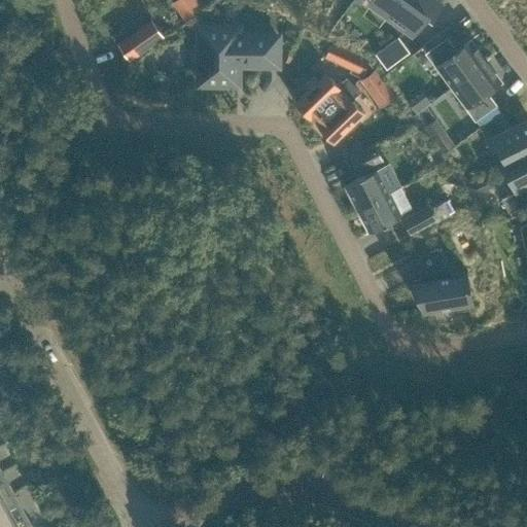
[(185,0),(177,0),(173,3),(185,20),(195,12),(185,0)]
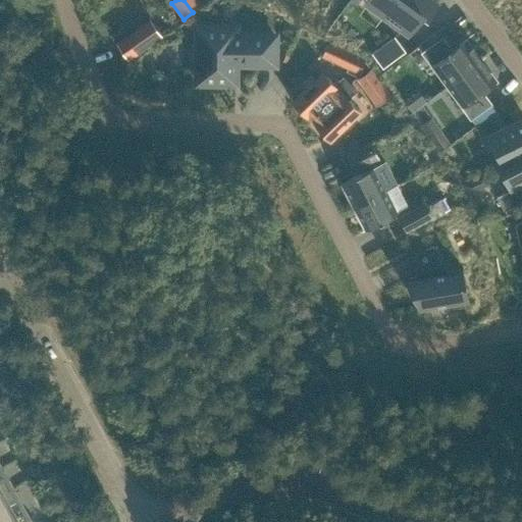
[(373,0),(387,10),(382,16),(402,31),(406,23),(413,29),(422,15),(427,18),(437,3),(432,0),(373,0)]
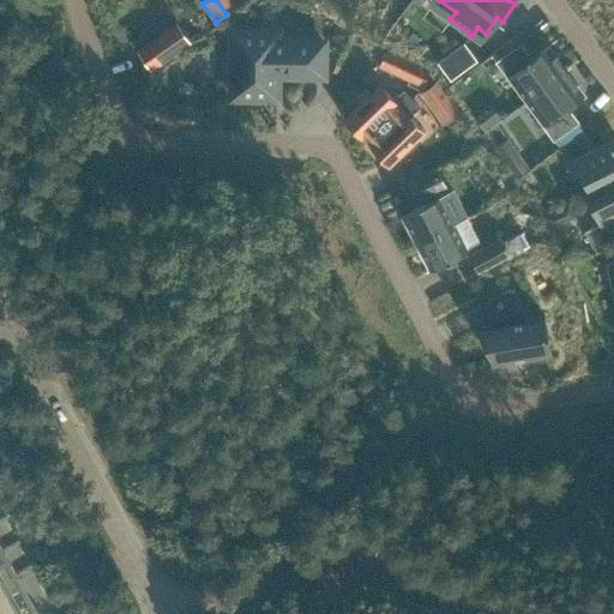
[(176,24),(138,52),(151,71),(191,43),(176,24)]
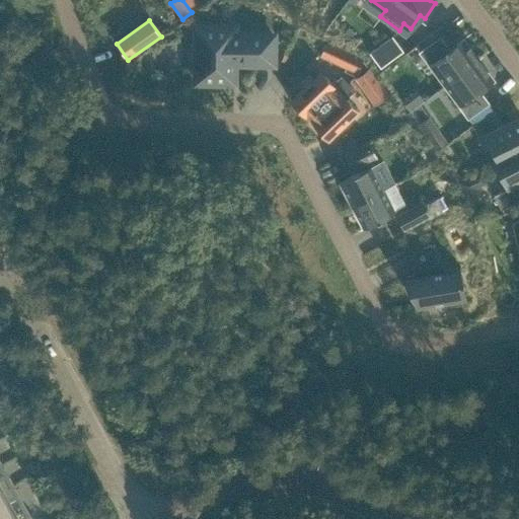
[(197,28),(196,83),(234,83),(234,64),(273,65),(274,36),(234,35),(234,28),(197,28)]
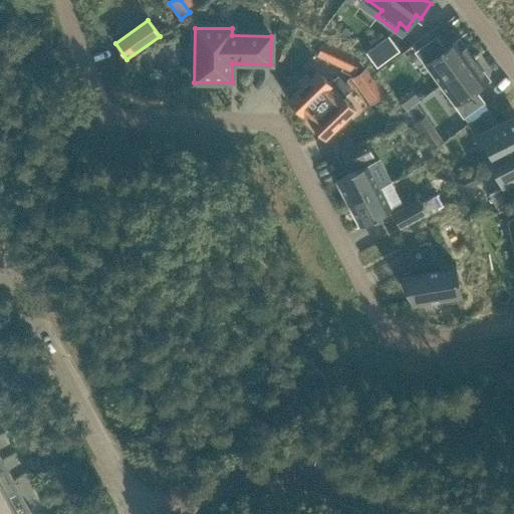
[(389,37),(366,54),(377,69),(400,53),(389,37)]
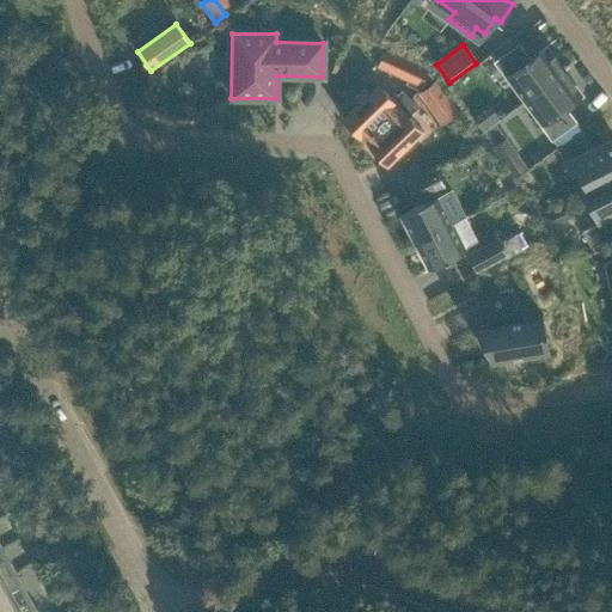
[(519,46),(495,62),(524,101),(564,71),(546,47),(530,60),(519,46)]
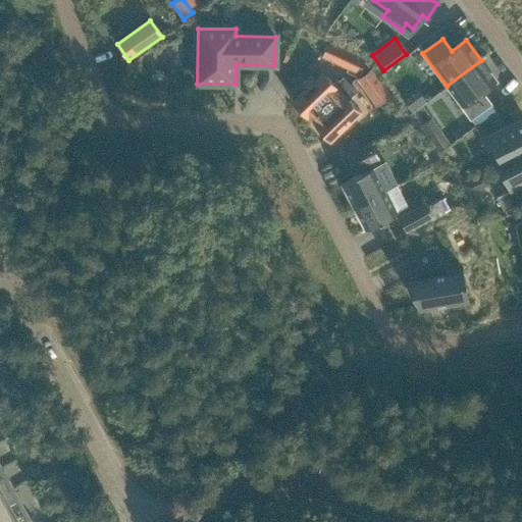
[(354,57),(347,72),(358,77),(365,62),(354,57)]
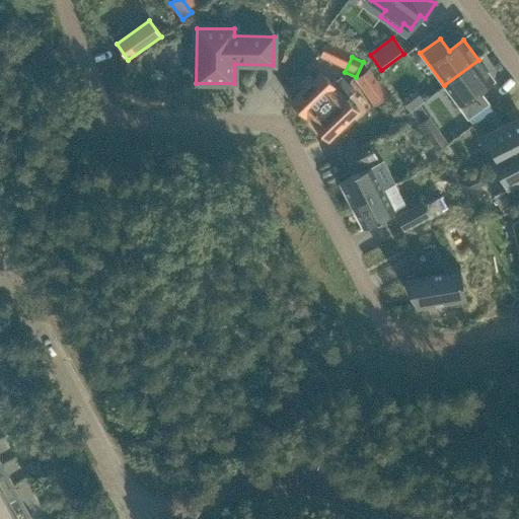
[(478,60),(444,85),(468,119),(488,103),(478,91),(494,81),(478,60)]
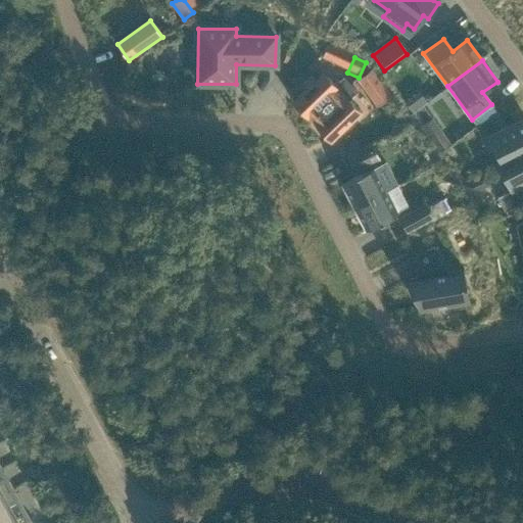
[(360,79),(358,80),(368,93),(381,83),(366,62),(359,78),(360,79)]
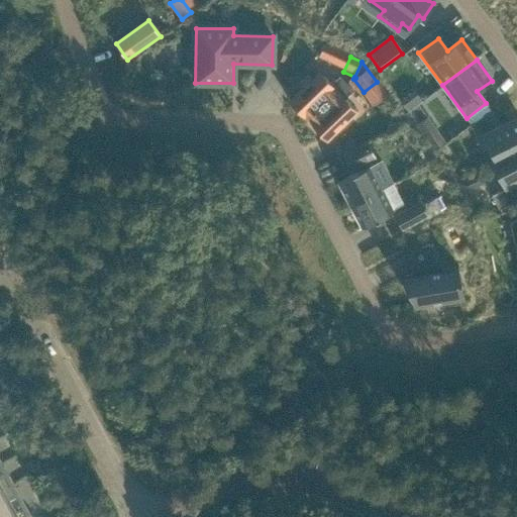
[(303,89),(291,101),(309,120),(347,84),(340,77),(331,85),(320,73),(313,80),(308,76),(299,85),(303,89)]
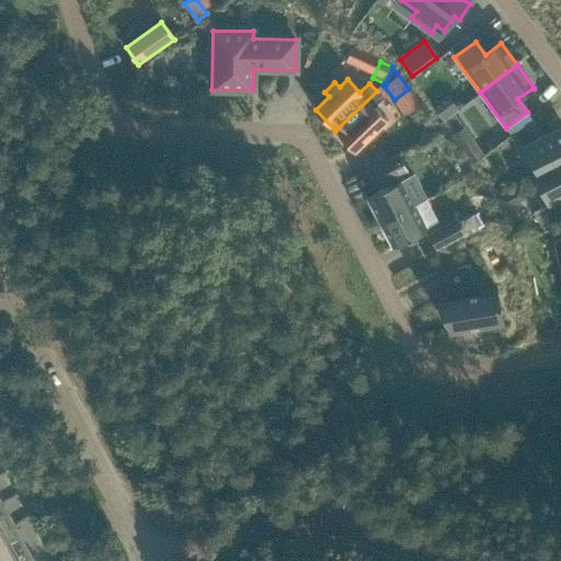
[(377,91),(335,130),(355,150),(387,121),(374,107),(384,99),(377,91)]
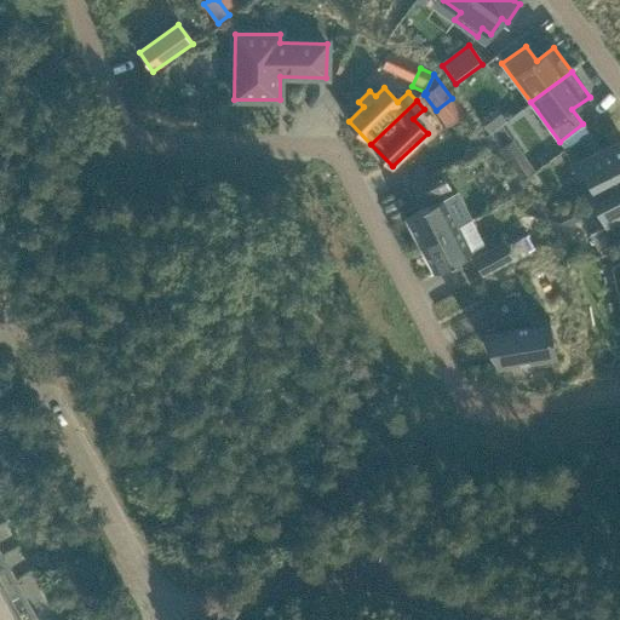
[(592,136),(581,141),(589,154),(600,148),(592,136)]
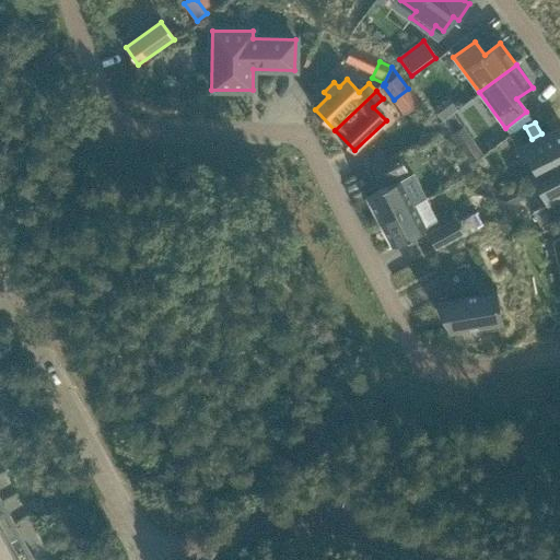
[(559,129),(525,148),(539,175),(559,164),(559,129)]
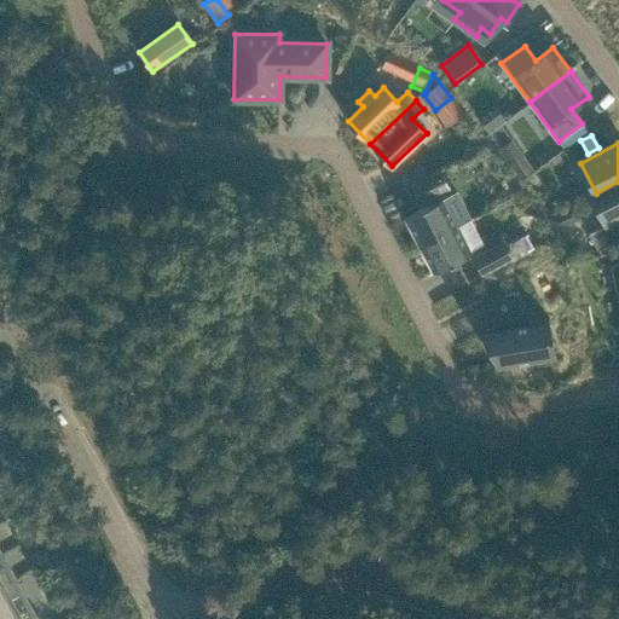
[(525,155),(510,165),(521,180),(536,171),(525,155)]
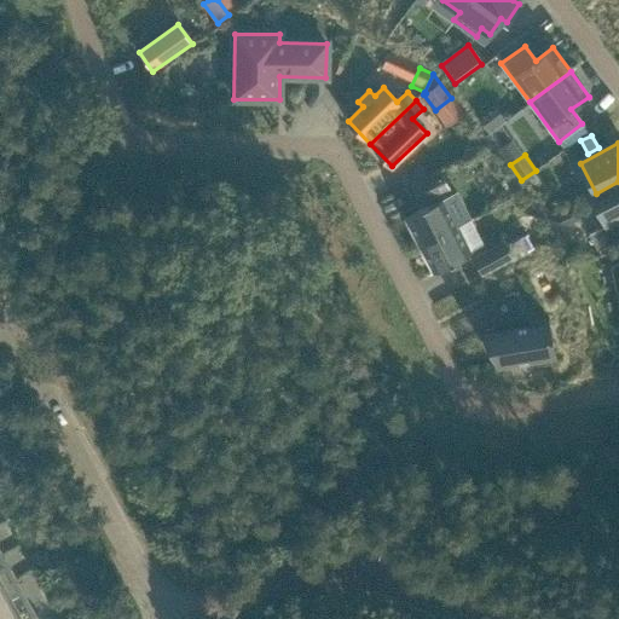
[(415,187),(423,204),(449,191),(440,174),(415,187)]
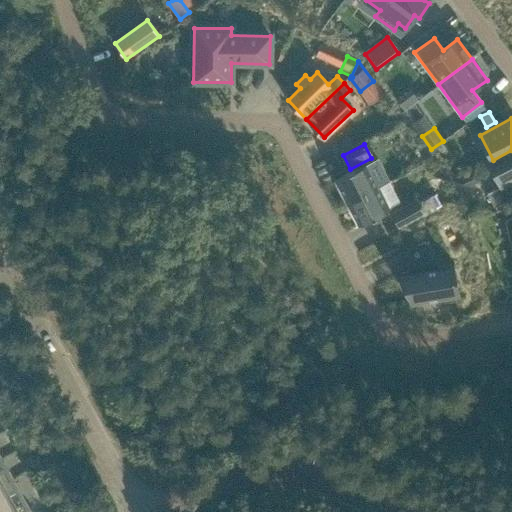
[(502,187),(489,194),(495,206),(511,197),(511,187),(510,183),(511,182),(511,150),(493,160),(493,161),(489,162),(502,187)]
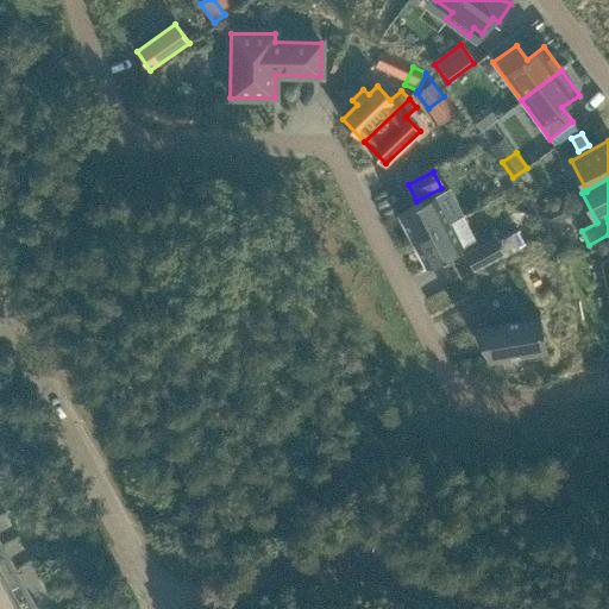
[(437,195),(399,215),(413,243),(451,223),(437,195)]
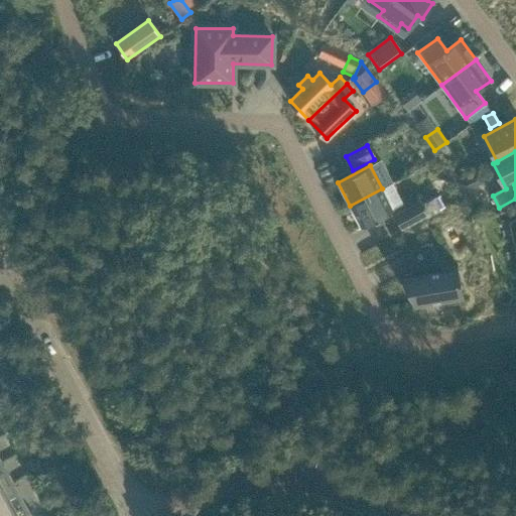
[(469,176),(458,182),(464,194),(469,190),(472,182),(469,176)]
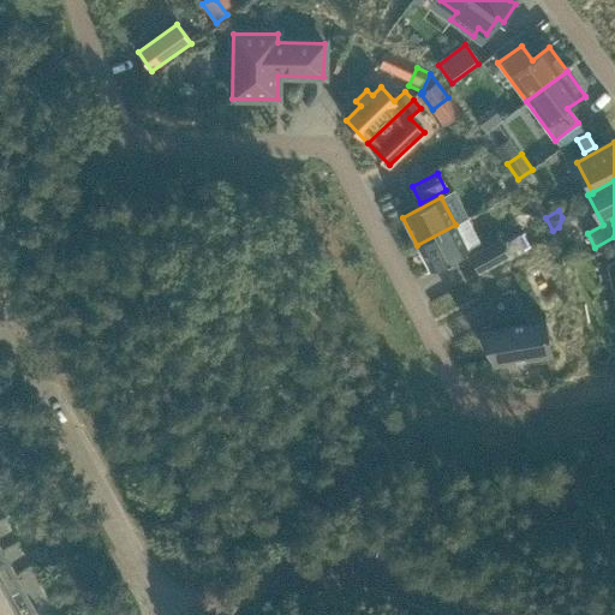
[(455,225),(417,245),(430,272),(470,252),(455,225)]
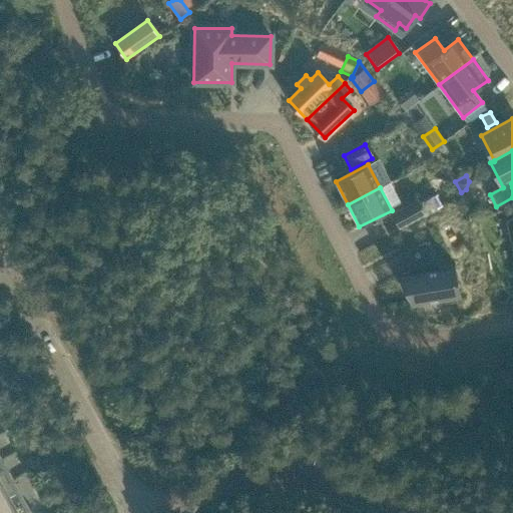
[(432,198),(419,205),(425,215),(426,218),(438,211),(432,198)]
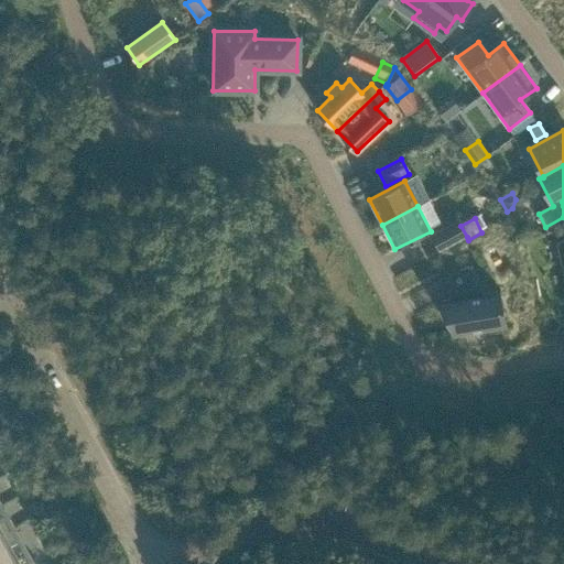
[(458,221),(432,236),(440,251),(467,237),(461,226),(458,221)]
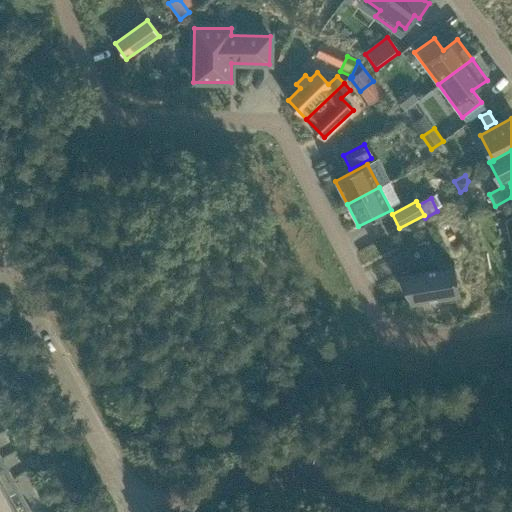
[(410,273),(415,304),(458,297),(452,265),(434,268),(429,257),(432,255),(424,241),(400,253),(410,273)]
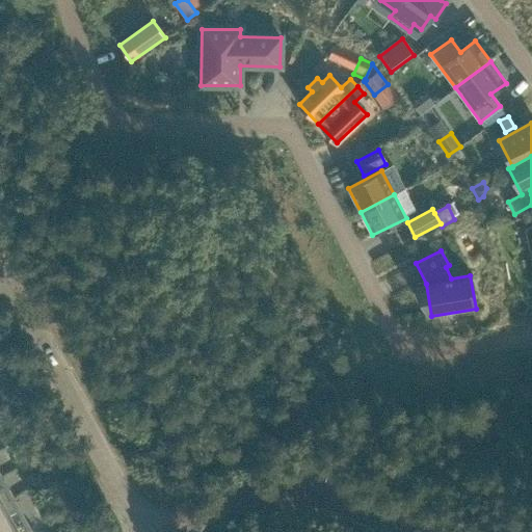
[(0,531),(25,531),(0,485),(0,531)]
